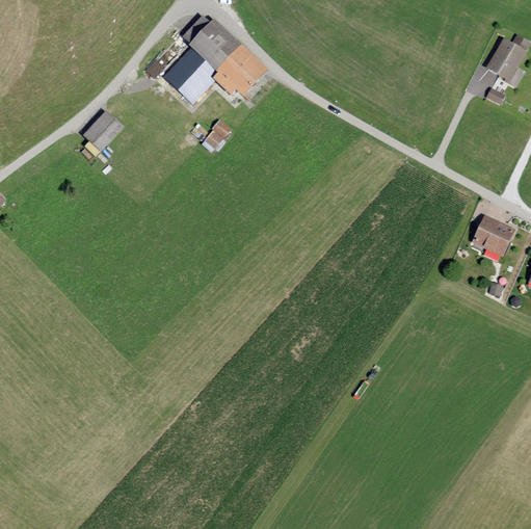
[(209,23),(201,16),(181,36),(188,44),(187,46),(189,48),(162,77),(188,101),(210,77),(230,95),(235,89),(243,97),(267,70),(212,19),(209,23)]
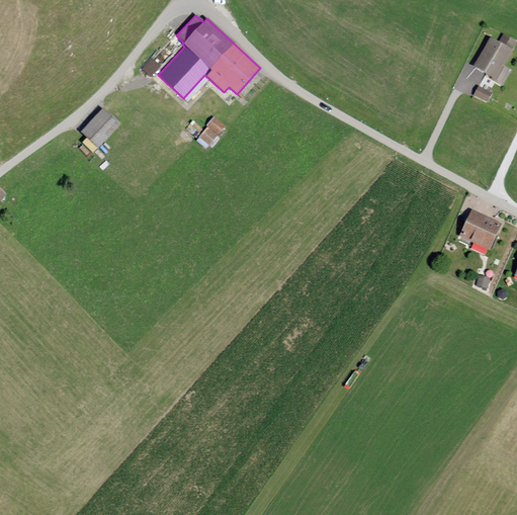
[(516,40),(502,32),(498,40),(490,35),(472,65),(496,78),(516,40)]
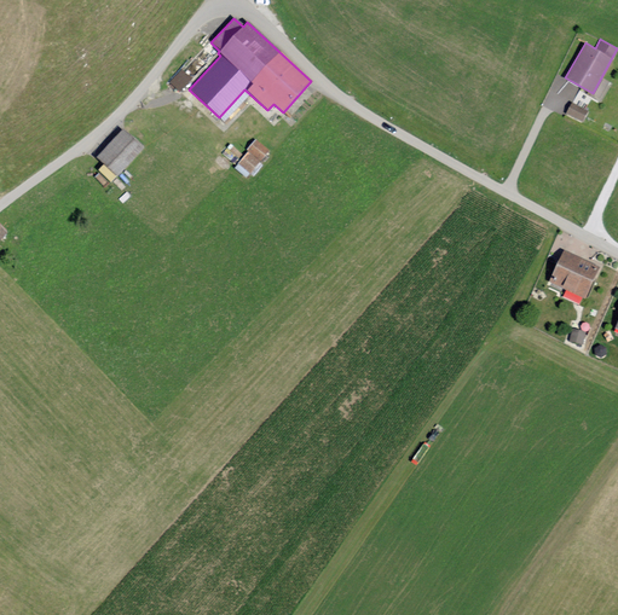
[(189,79),(179,70),(168,81),(178,91),(189,79)]
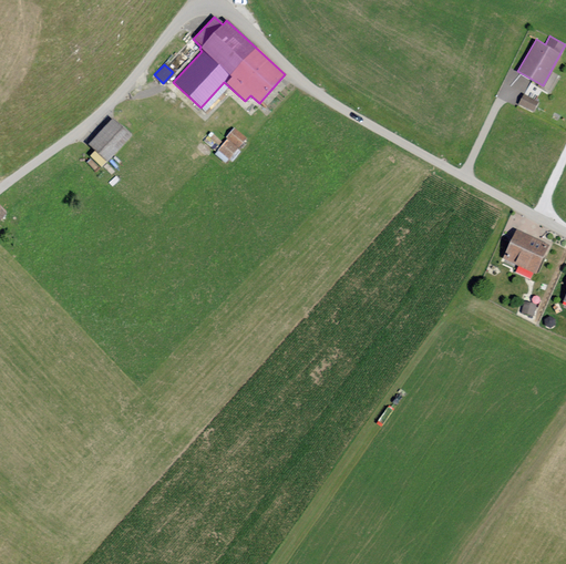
[(537,100),(523,93),(517,102),(532,110),(537,100)]
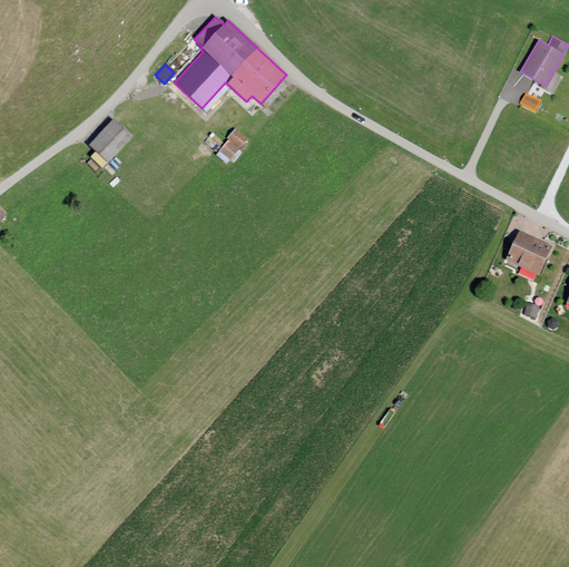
[(131,136),(111,119),(88,145),(107,163),(131,136)]
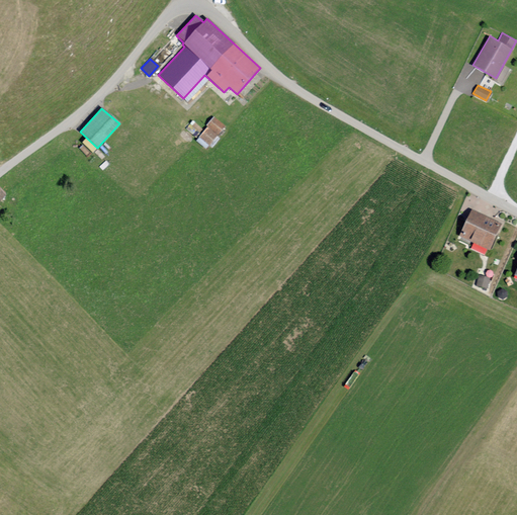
[(223,126),(212,117),(204,126),(206,127),(197,138),(205,146),(223,126)]
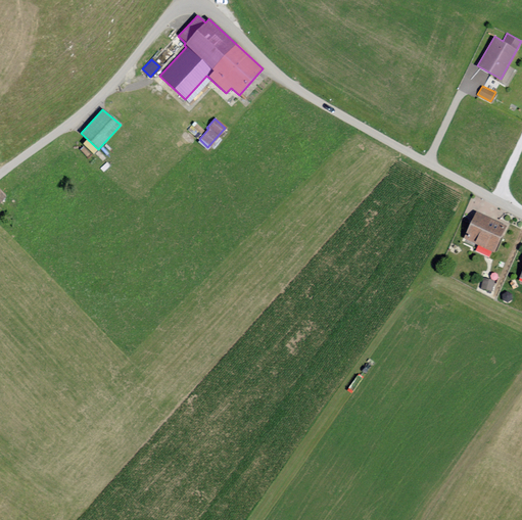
[(463,237),(493,251),(506,225),(476,210),(463,237)]
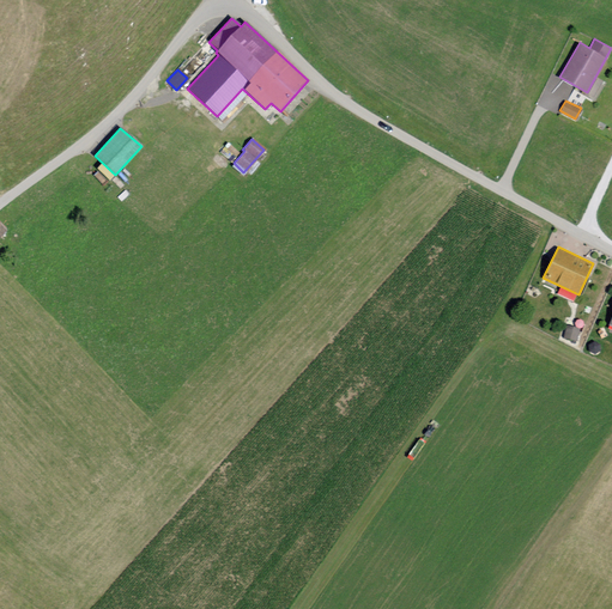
[(576,340),(579,327),(565,324),(563,336),(576,340)]
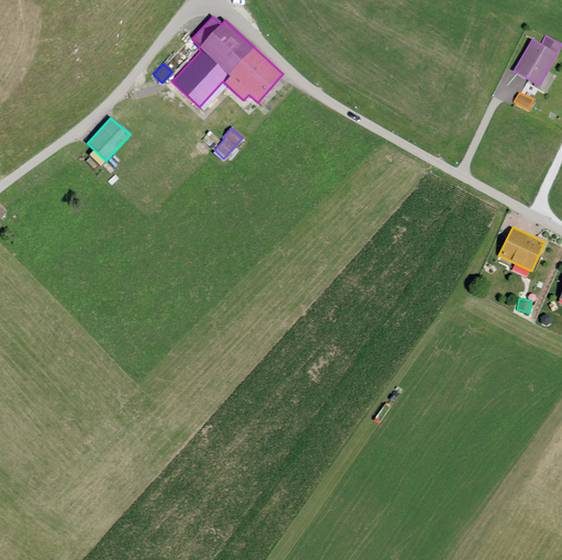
All buildings are outlined.
